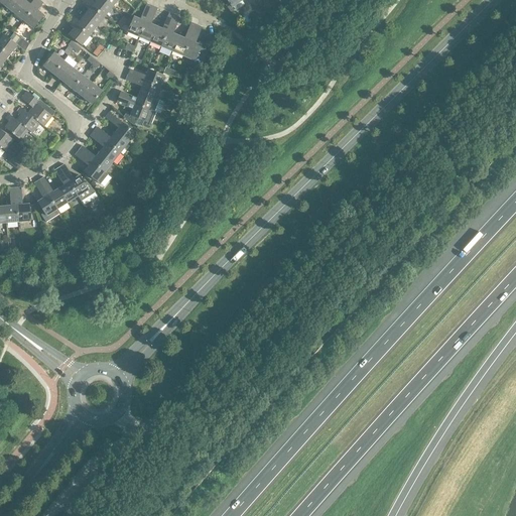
[(8,0),(5,5),(14,13),(24,0),(8,0)]
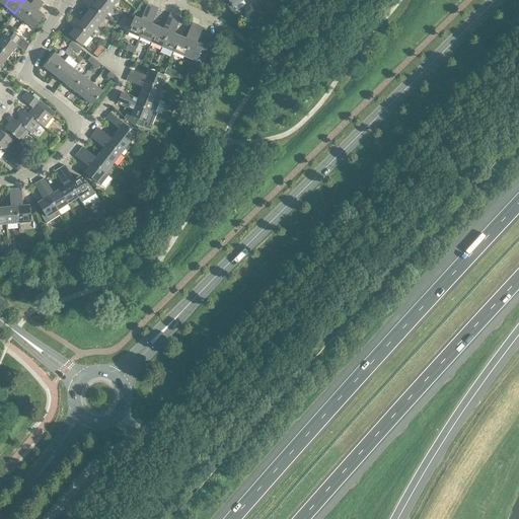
[(39,0),(33,0),(30,4),(24,0),(14,13),(23,20),(40,0),(39,0)]
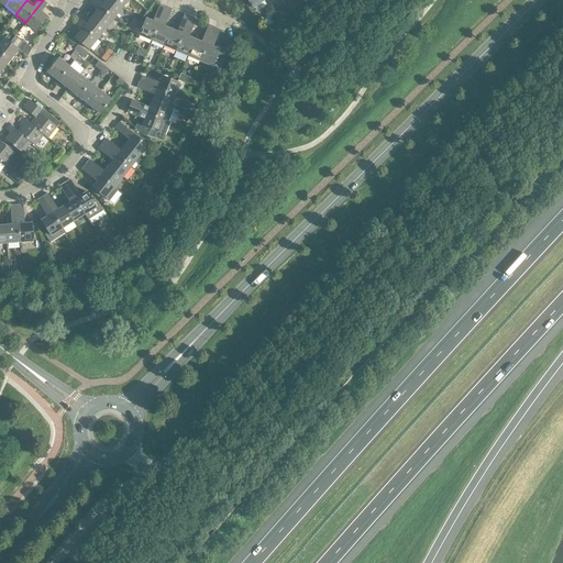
[(47,3),(43,0),(25,22),(36,31),(48,17),(41,11),(47,3)]
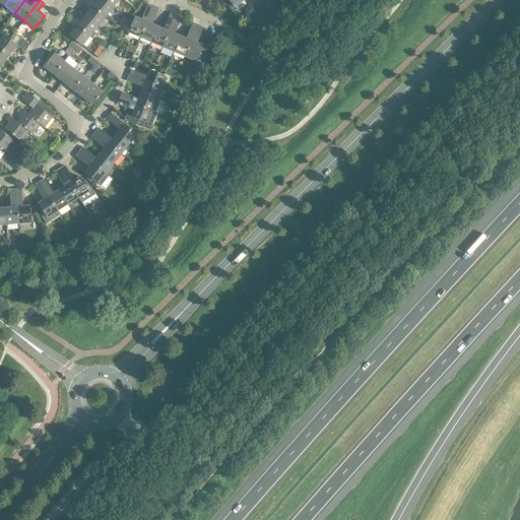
[(90,0),(84,0),(84,1),(105,17),(113,8),(103,0),(96,0),(94,3),(90,0)]
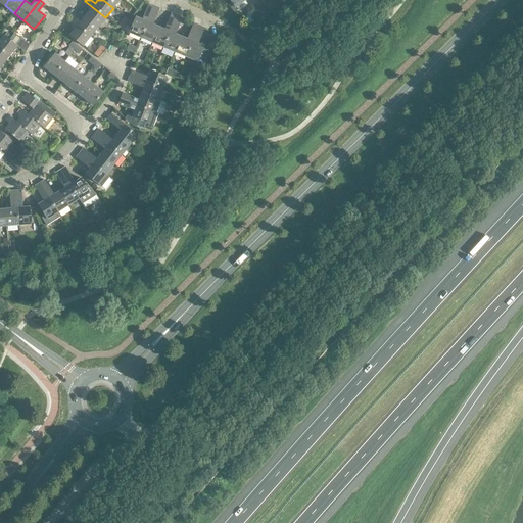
[(105,17),(85,1),(82,4),(90,10),(85,16),(98,27),(105,17)]
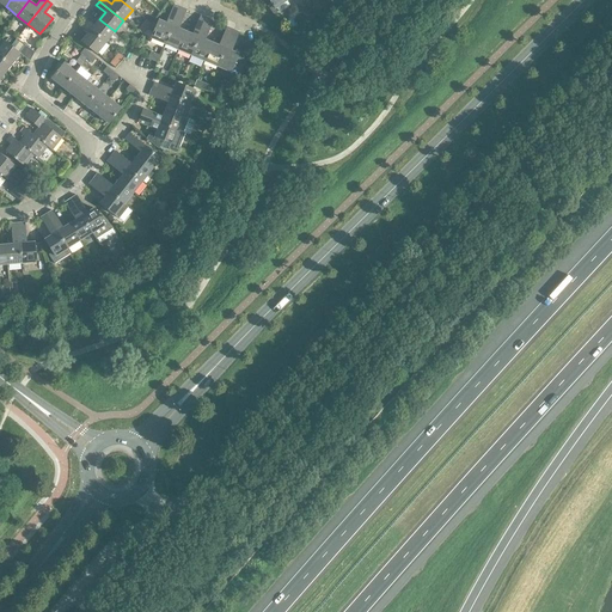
[(166,24),(158,20),(157,24),(154,29),(151,38),(164,44),(181,7),(173,5),(166,24)]
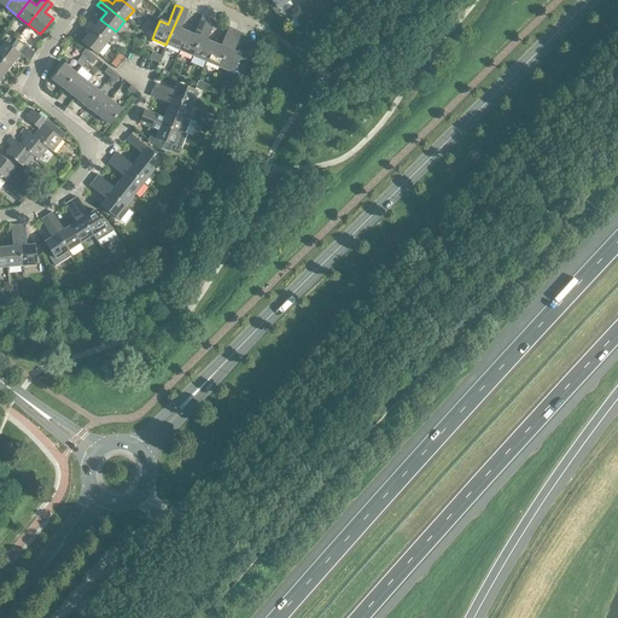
[(182,7),(165,45),(180,51),(187,33),(180,29),(188,10),(182,7)]
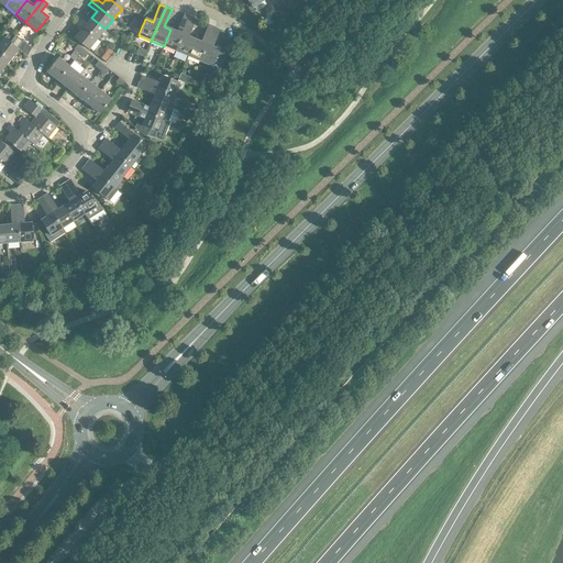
[(164,46),(176,52),(190,18),(185,14),(177,32),(170,30),(164,46)]
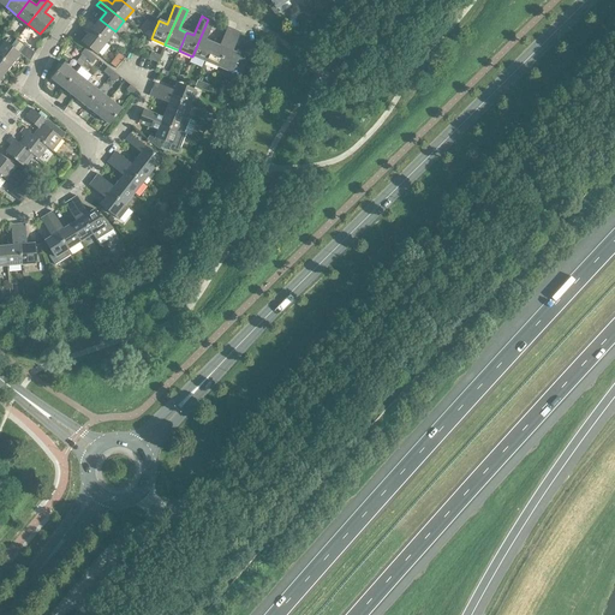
[(107,43),(115,31),(100,19),(94,27),(85,19),(82,23),(107,43)]
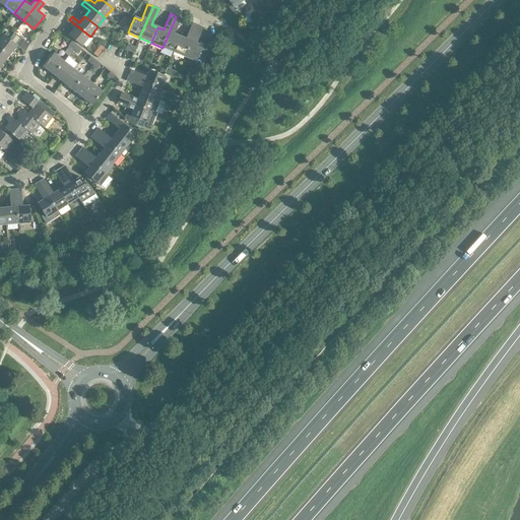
[(175,35),(181,18),(176,16),(163,48),(174,52),(180,37),(175,35)]
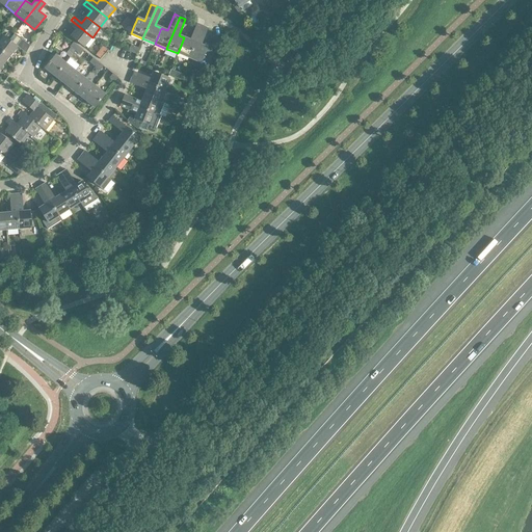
[(84,48),(92,37),(71,20),(68,24),(76,30),(71,36),(84,48)]
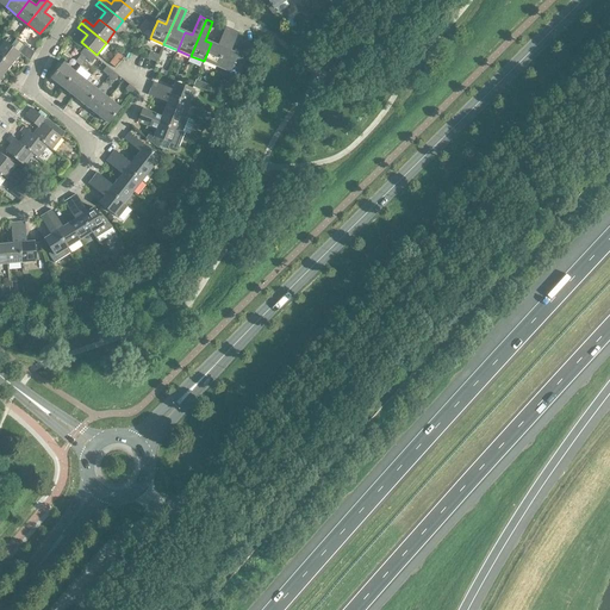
[(153,23),(145,30),(153,32),(154,29),(156,24),(153,23)]
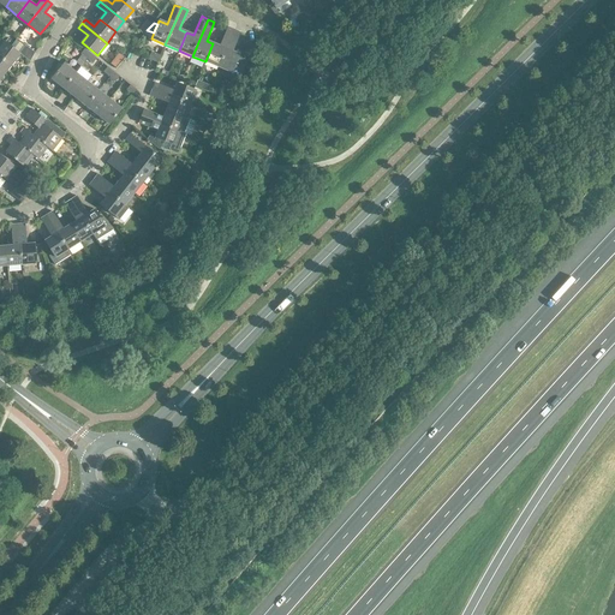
[(220,46),(213,43),(206,61),(219,67),(234,30),(227,28),(220,46)]
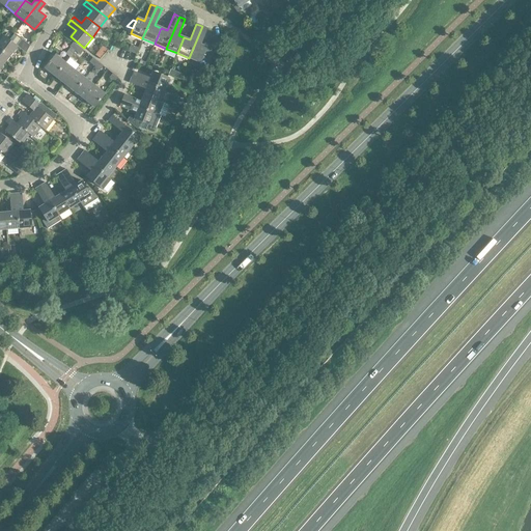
[(207,28),(202,26),(189,58),(193,60),(200,63),(202,59),(210,62),(216,49),(207,46),(206,48),(205,47),(201,45),(207,28)]
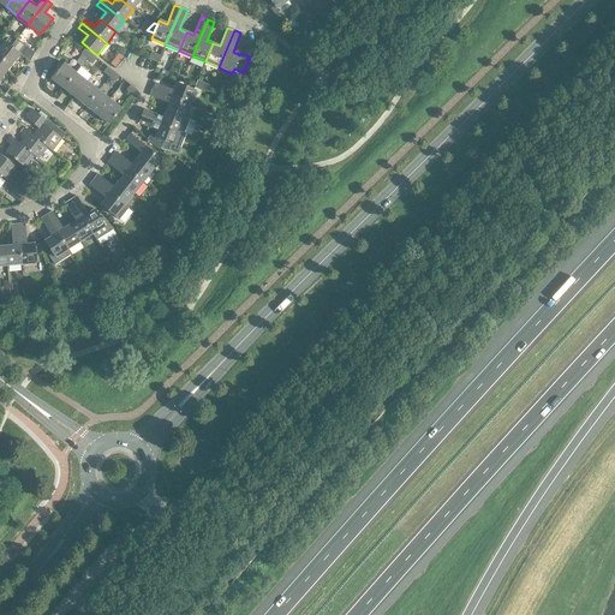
[(30,61),(35,53),(17,39),(13,42),(11,46),(21,54),(30,61)]
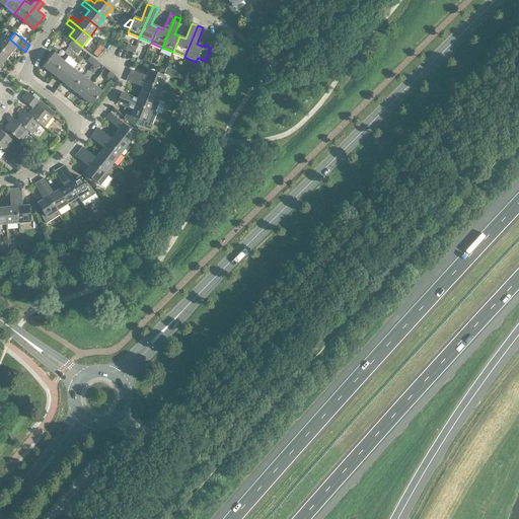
[(17,46),(9,39),(7,38),(4,35),(4,34),(0,40),(0,48),(9,55),(17,46)]
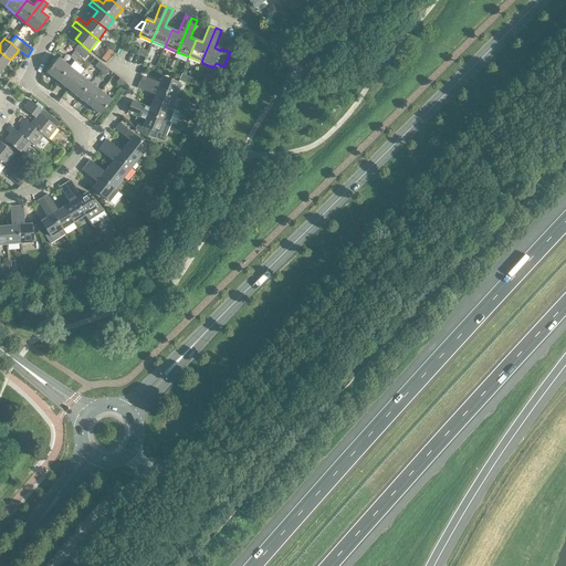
[(0,69),(2,71),(10,60),(0,52),(0,69)]
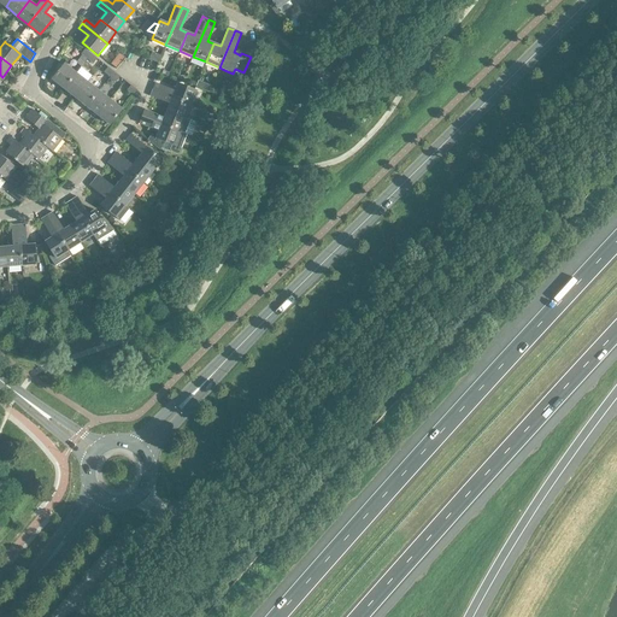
[(76,72),(65,64),(52,80),(64,88),(76,72)]
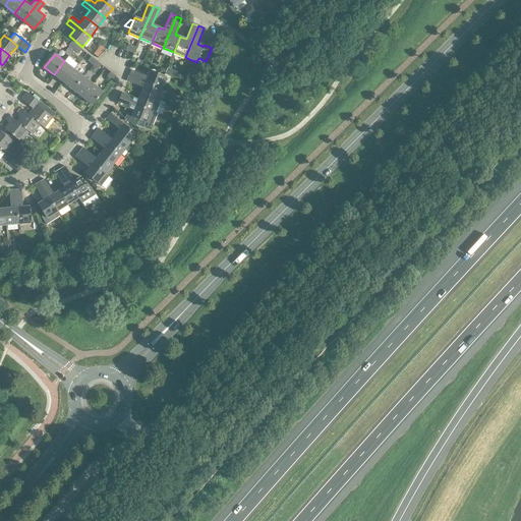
[(54,74),(64,82),(74,69),(64,61),(54,74)]
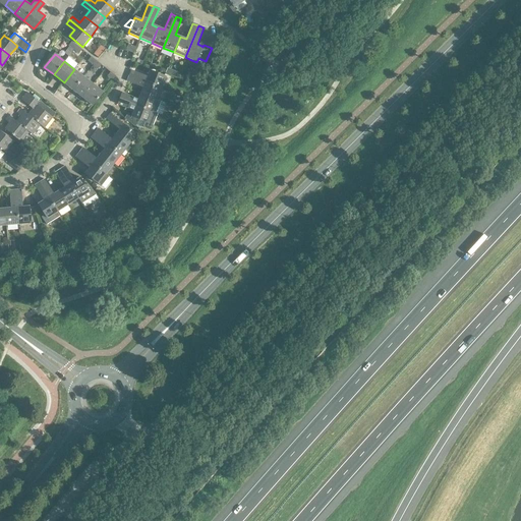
[(73,90),(83,76),(74,69),(64,82),(73,90)]
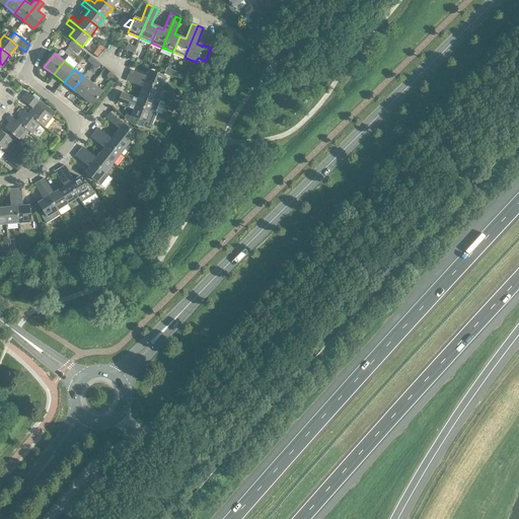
[(147,76),(131,70),(129,75),(160,88),(164,76),(149,70),(147,76)]
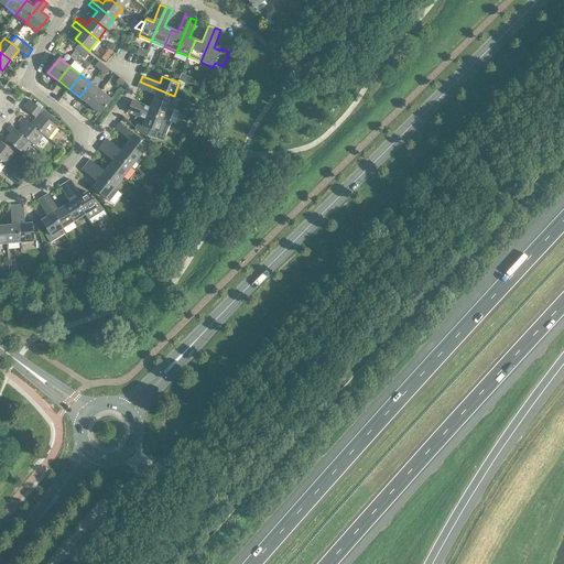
[(126,83),(119,78),(116,83),(122,87),(126,83)]
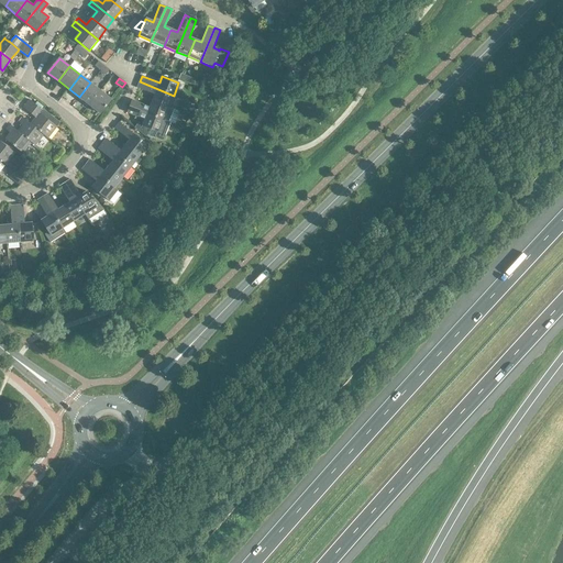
[(169,108),(174,96),(140,81),(138,88),(154,95),(152,101),(169,108)]
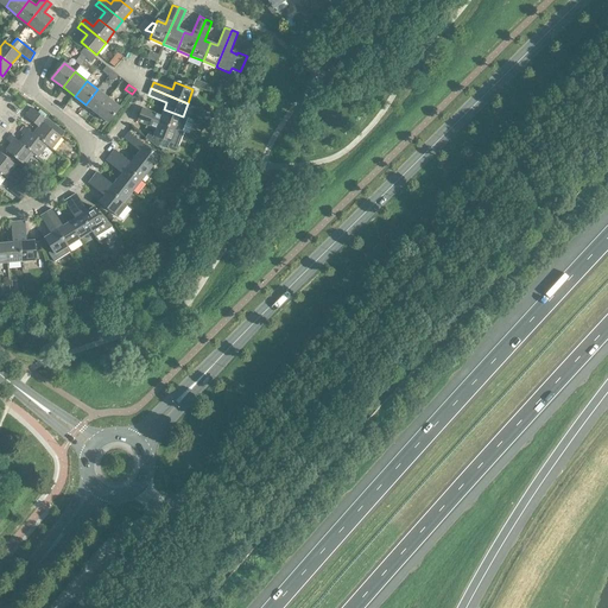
[(109,99),(97,89),(86,105),(96,114),(109,99)]
